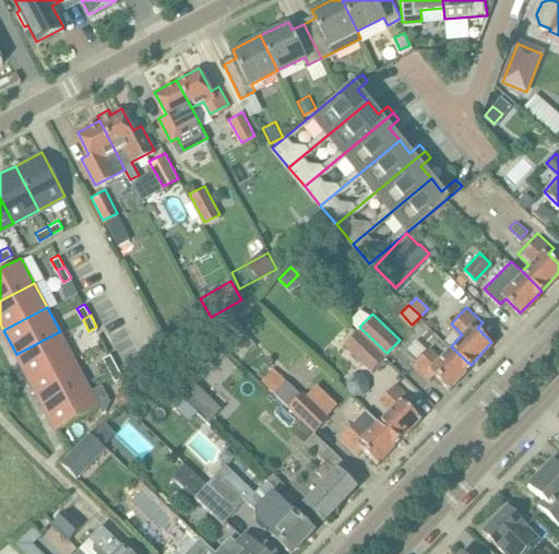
[(384,355),(357,329),(344,342),(371,368),(384,355)]
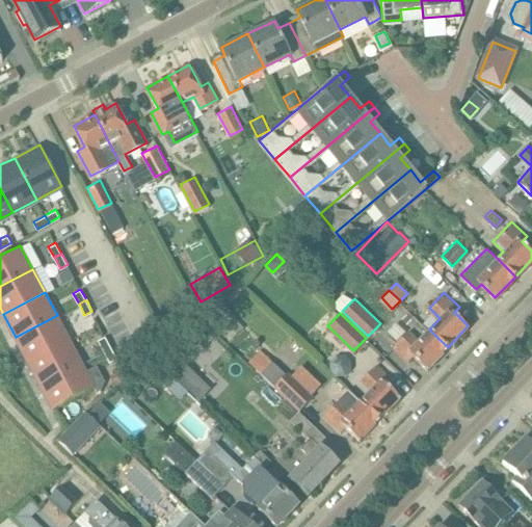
[(16,337),(27,361),(69,338),(57,315),(16,337)]
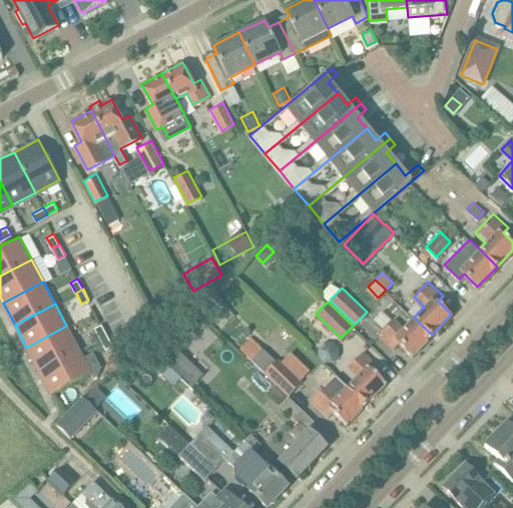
[(432,335),(414,318),(404,328),(394,318),(379,333),(394,347),(399,342),(412,355),(432,335)]
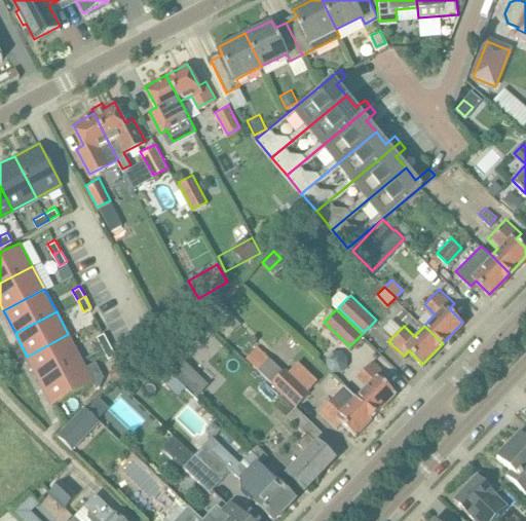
[(97,335),(102,346),(109,342),(104,331),(97,335)]
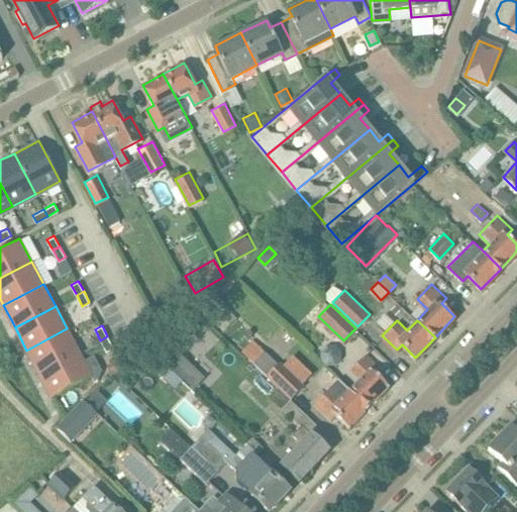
[(67,328),(26,350),(38,373),(79,351),(67,328)]
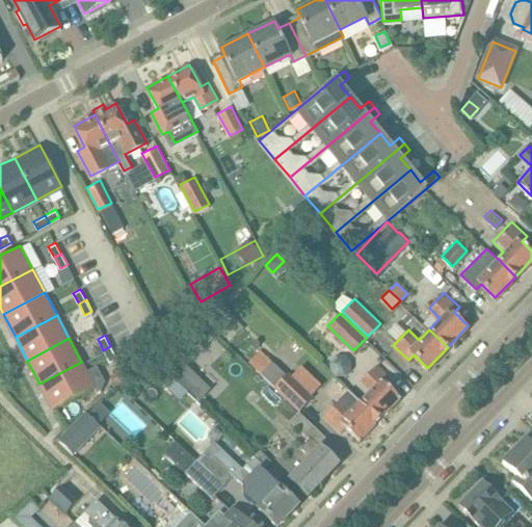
[(116,357),(110,346),(103,350),(109,361),(116,358),(116,357)]
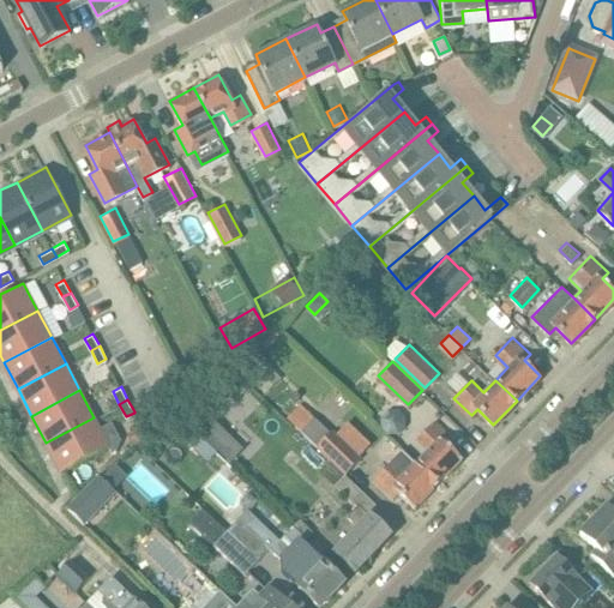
[(187,419),(209,439),(222,425),(200,404),(187,419)]
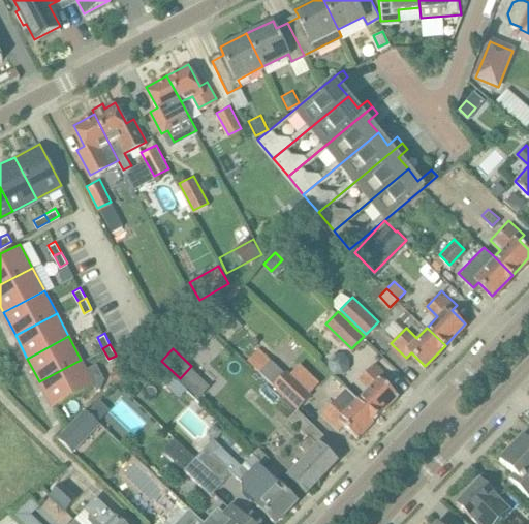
[(151,356),(145,363),(175,392),(179,396),(185,389),(165,370),(151,356)]
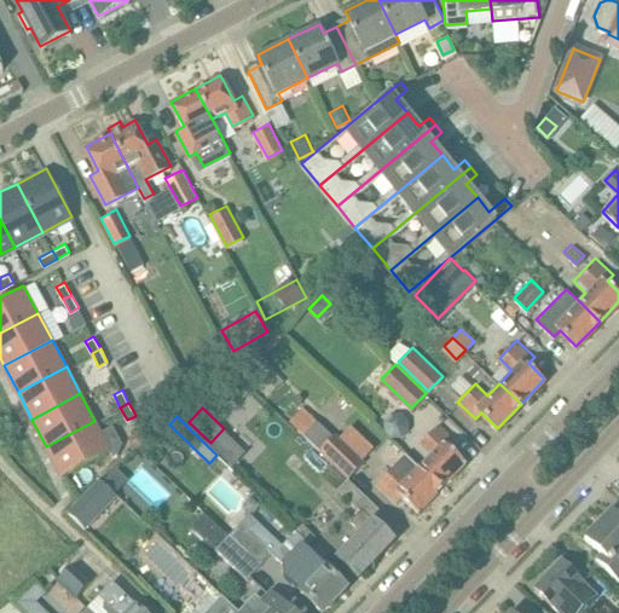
[(305,433),(304,433),(319,449),(320,447),(334,434),(318,418),(305,433)]
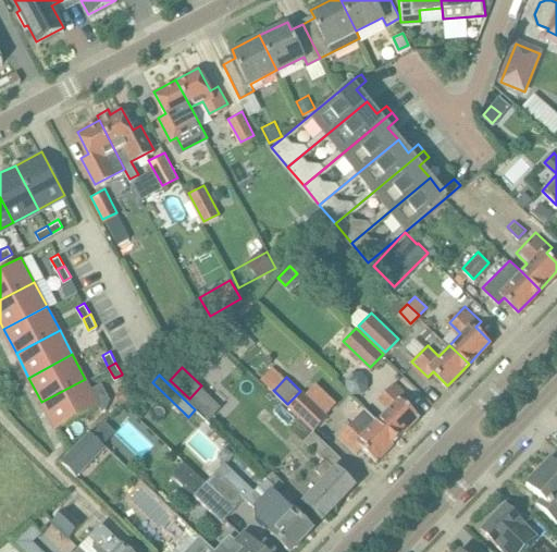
[(85,379),(41,402),(56,427),(99,404),(102,411),(106,408),(109,399),(100,381),(89,388),(85,379)]
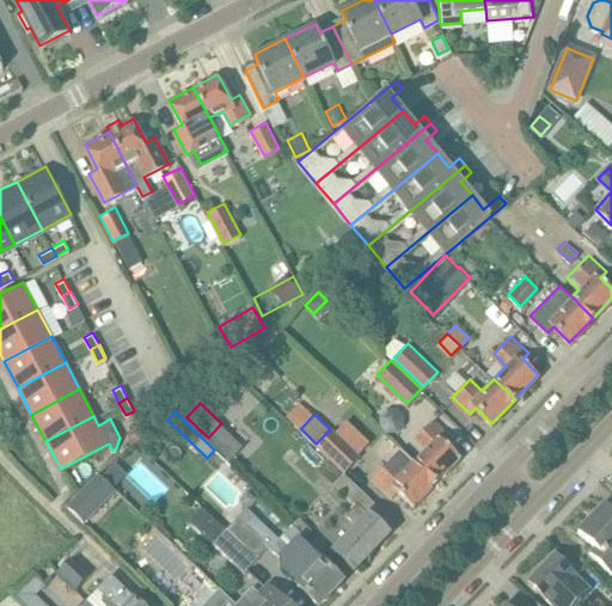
[(427,447),(416,459),(436,479),(460,455),(444,440),(450,434),(432,417),(415,435),(427,447)]
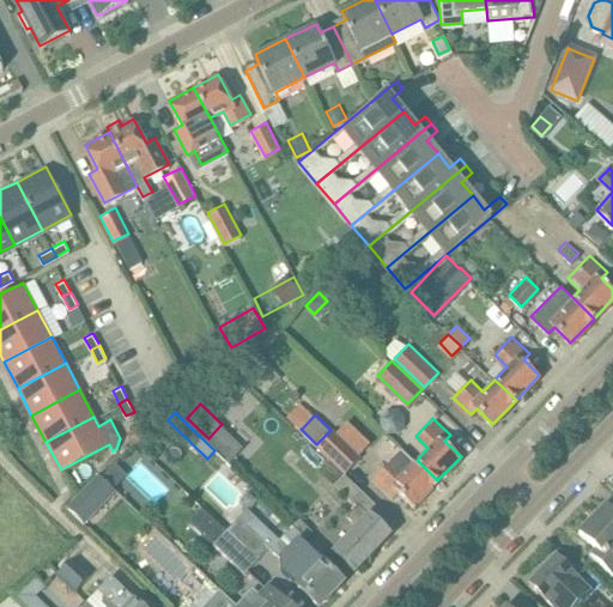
[(331,430),(317,443),(316,444),(344,471),(359,455),(332,429),(331,430)]
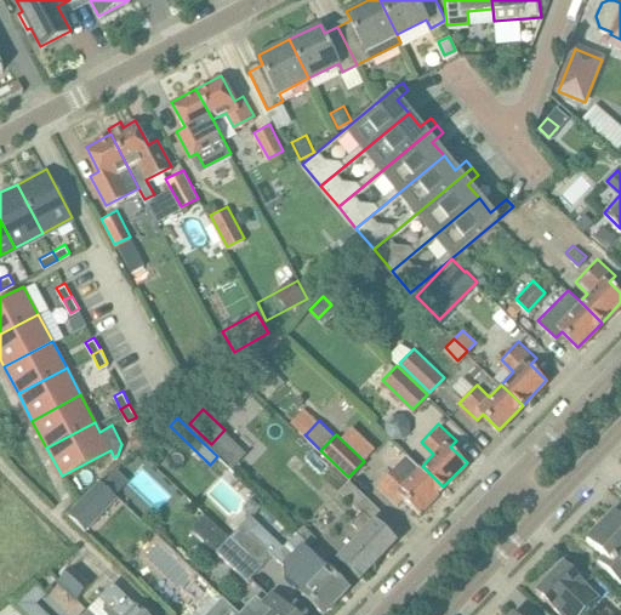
[(443,487),(422,466),(408,453),(377,483),(397,502),(403,496),(419,512),(443,487)]
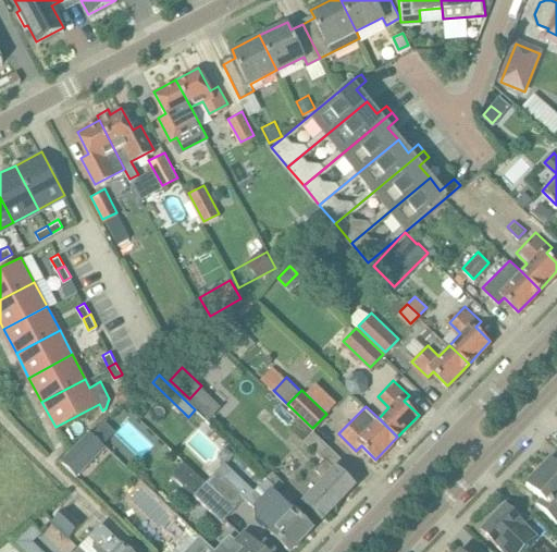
[(90,429),(61,460),(75,474),(104,443),(90,429)]
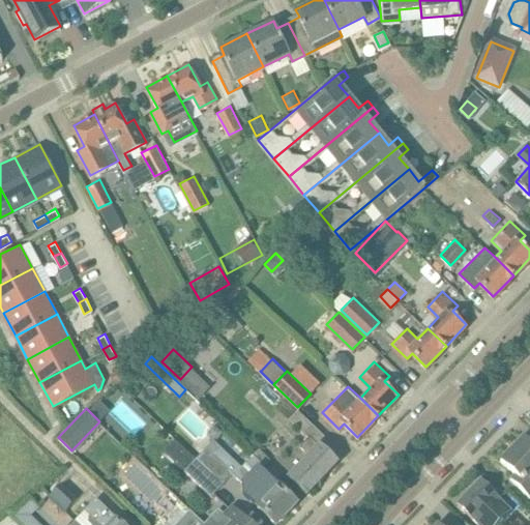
[(326,436),(297,408),(288,417),(307,435),(299,444),(310,454),(289,475),(305,491),(336,459),(319,442),(326,436)]
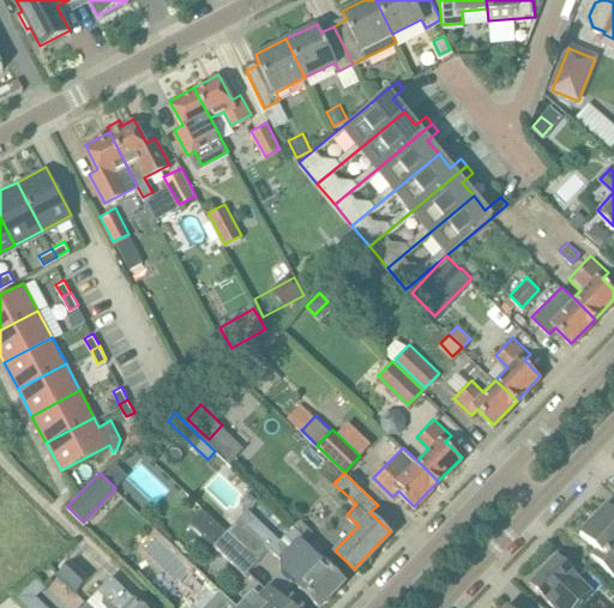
[(613,509),(606,501),(579,529),(596,545),(591,551),(613,571),(613,509)]
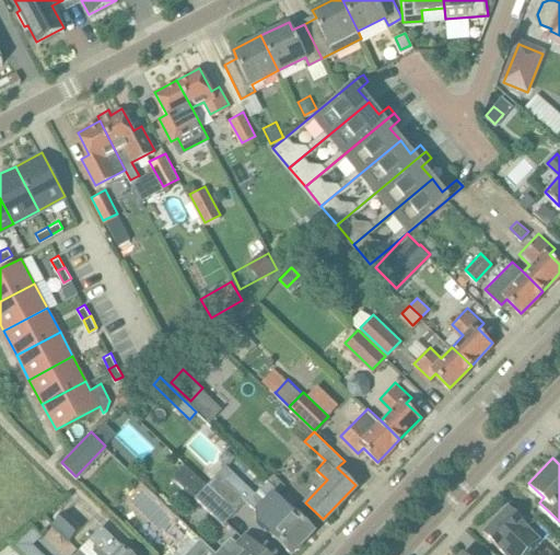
[(206,483),(234,510),(246,497),(218,470),(206,483)]
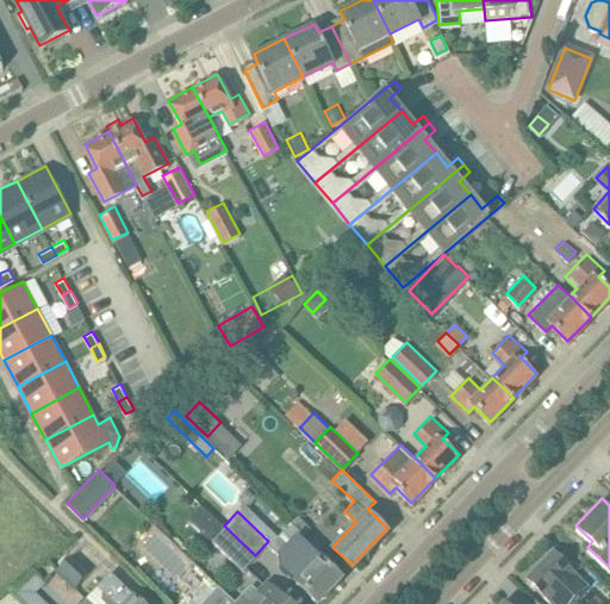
[(151,518),(136,535),(179,576),(194,559),(151,518)]
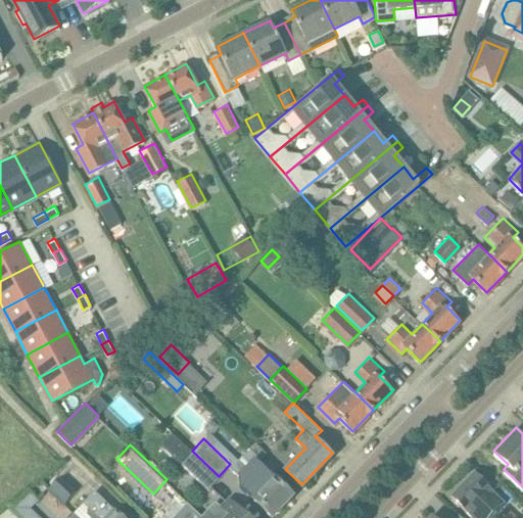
[(260,463),(264,460),(249,445),(243,453),(252,462),(240,475),(240,484),(272,515),(293,493),(275,475),(274,476),(260,463)]
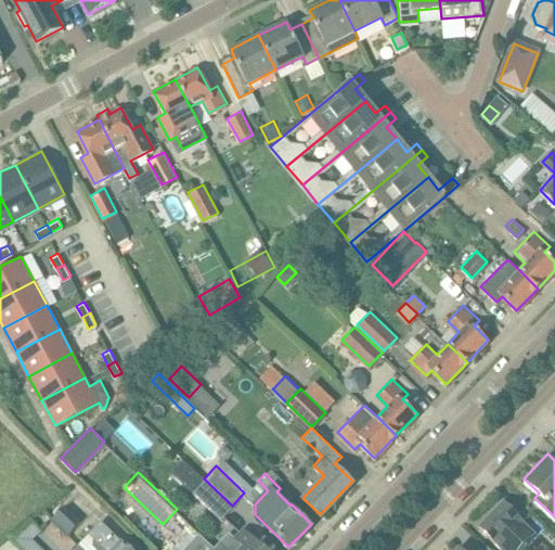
[(232,506),(204,478),(193,490),(221,517),(232,506)]
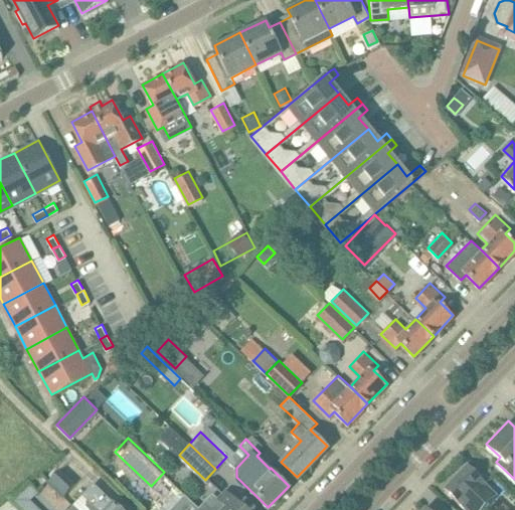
[(467,464),(445,488),(468,509),(482,494),(490,502),(498,494),(490,486),(467,464)]
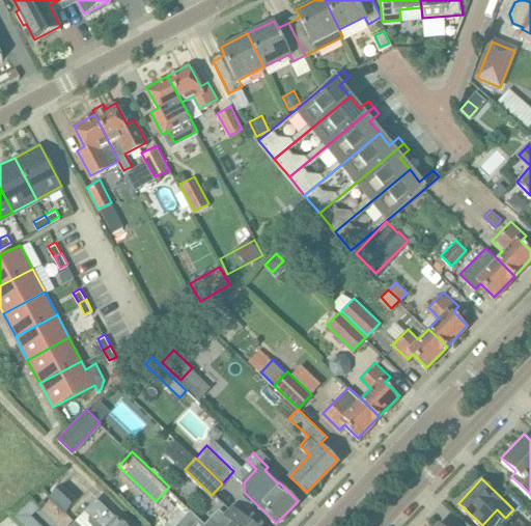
[(66,508),(77,498),(61,482),(51,494),(66,508)]
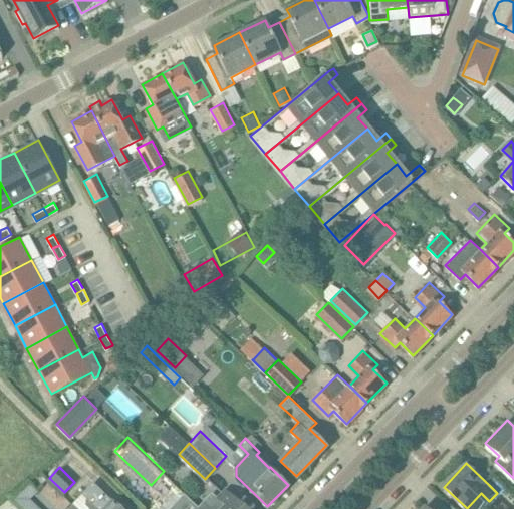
[(9,496),(22,508),(42,508),(30,497),(37,489),(27,479),(9,496)]
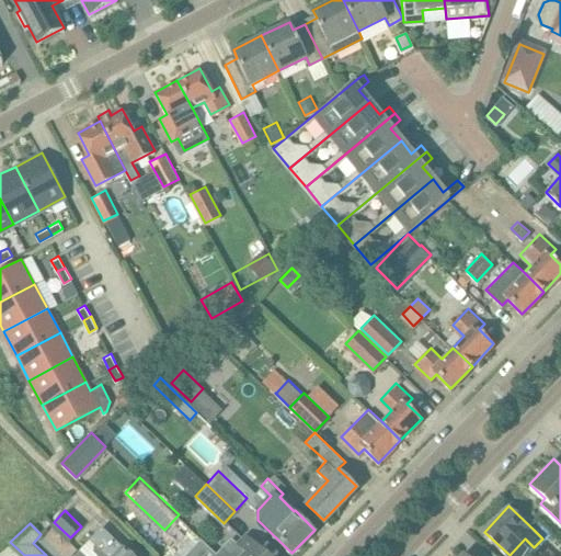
[(134,555),(101,524),(89,537),(94,543),(93,549),(96,554),(94,555),(134,555)]
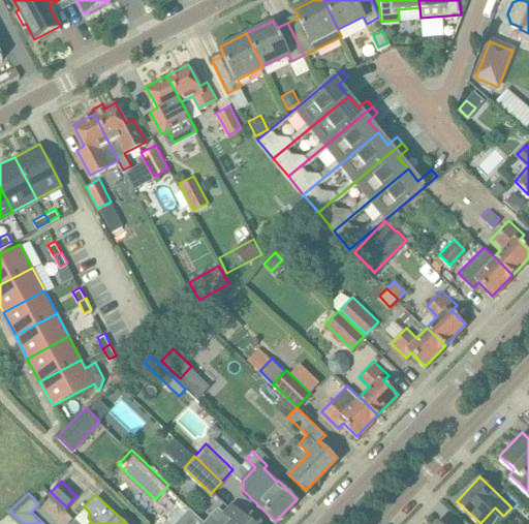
[(219,507),(206,522),(208,523),(254,523),(241,512),(231,503),(223,512),(219,507)]
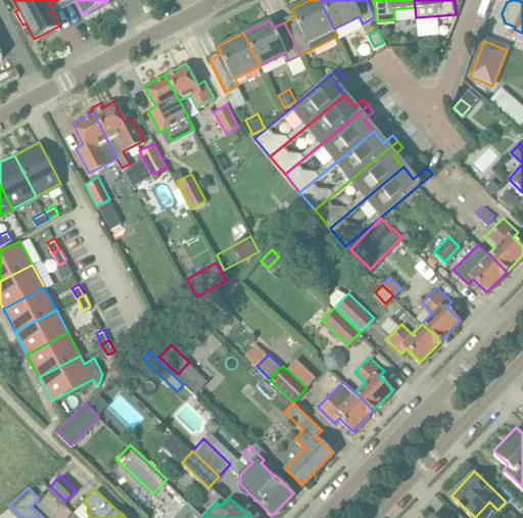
[(520,517),(510,507),(498,517),(520,517)]
